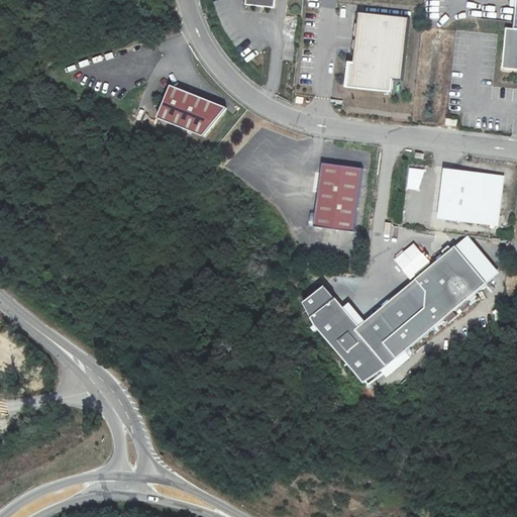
[(246,0),(246,6),(275,8),(275,0),(246,0)]
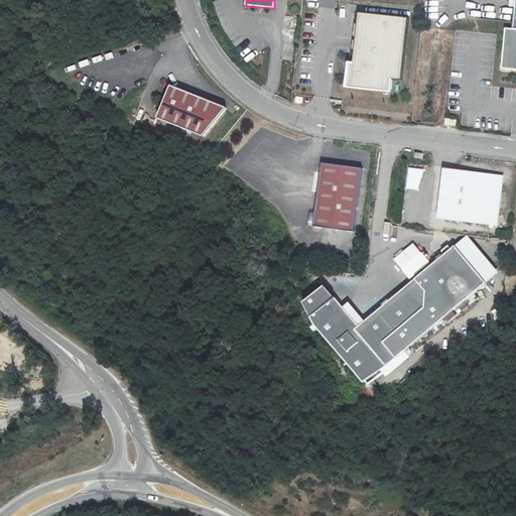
[(515,0),(514,29),(506,29),(502,69),(515,70),(515,0)]
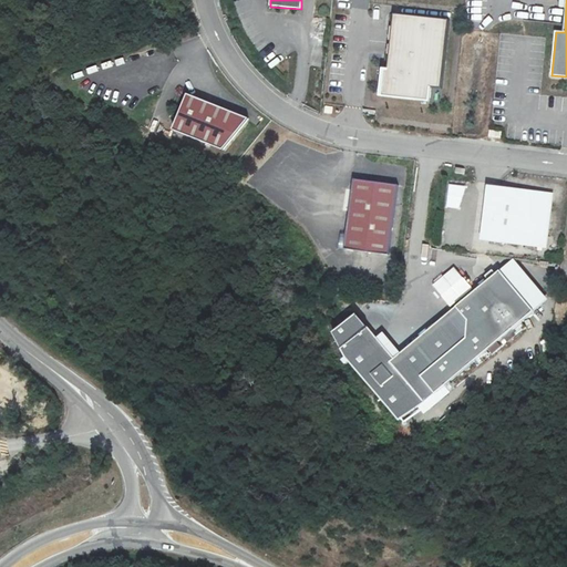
[(394,16),(389,70),(385,70),(382,98),(430,102),(432,89),(442,90),(450,21),(394,16)]
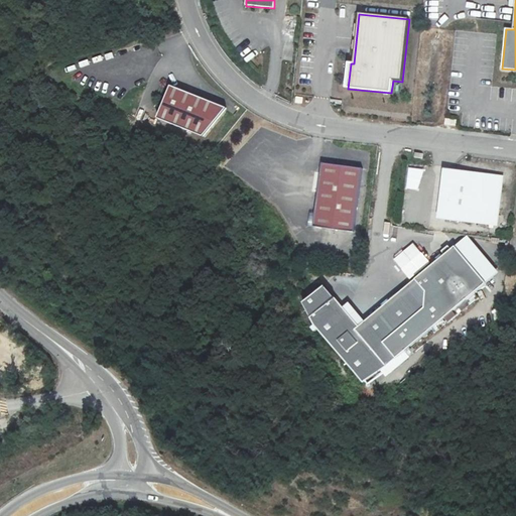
[(202,136),(226,108),(170,87),(157,119),(202,136)]
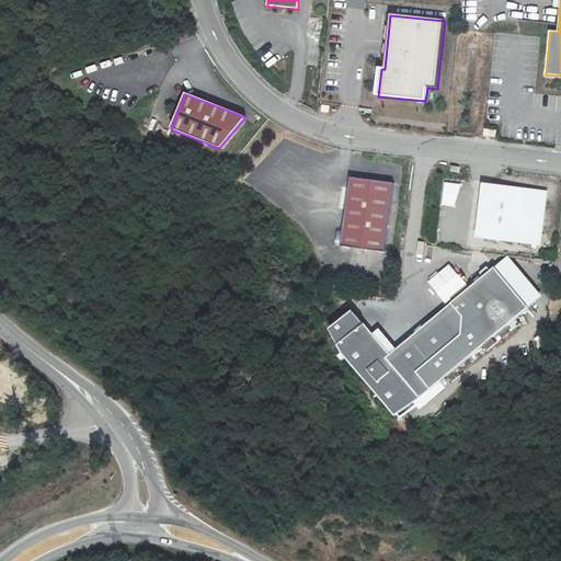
[(461,164),(448,163),(447,172),(460,174),(461,164)]
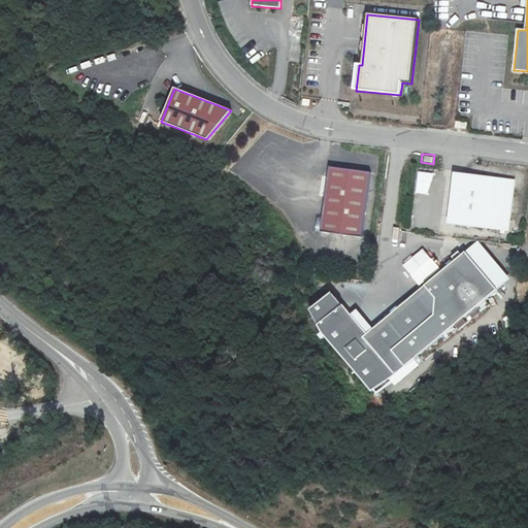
[(330,167),(323,219),(322,232),(363,237),(371,172),(330,167)]
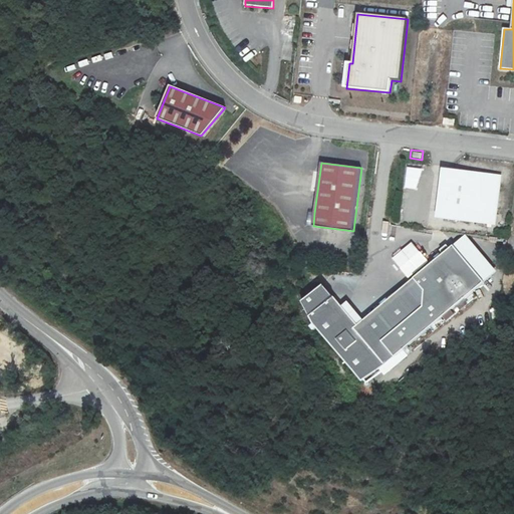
[(406,168),(405,188),(419,190),(420,169),(406,168)]
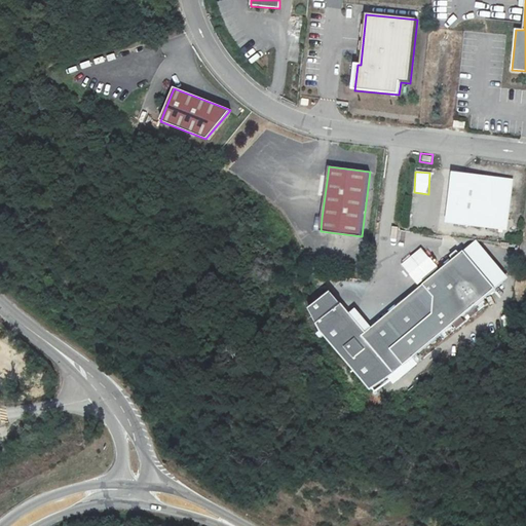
[(511,180),(452,174),(446,223),(505,230),(511,180)]
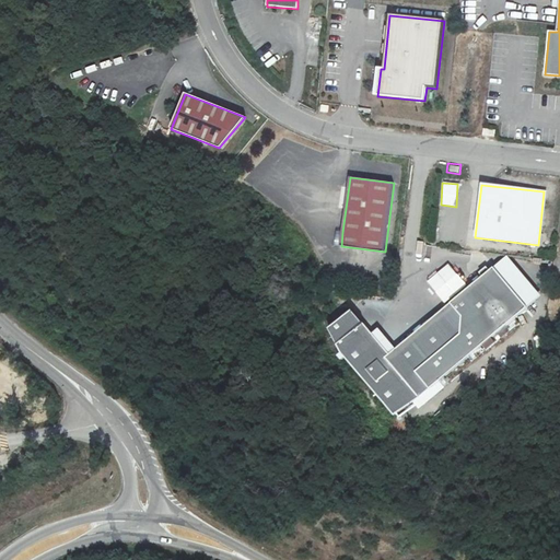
[(493,267),(527,307),(540,296),(506,257),(493,267)]
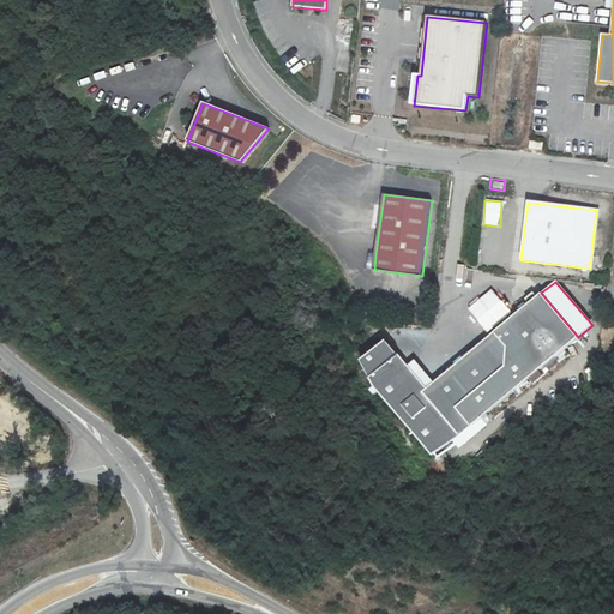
[(487,332),(510,313),(492,292),(469,311),(487,332)]
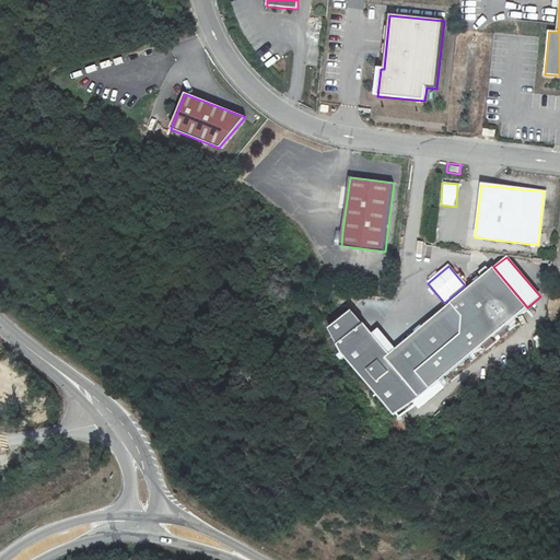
[(388,357),(386,359),(420,398),(527,307),(493,267),(388,357)]
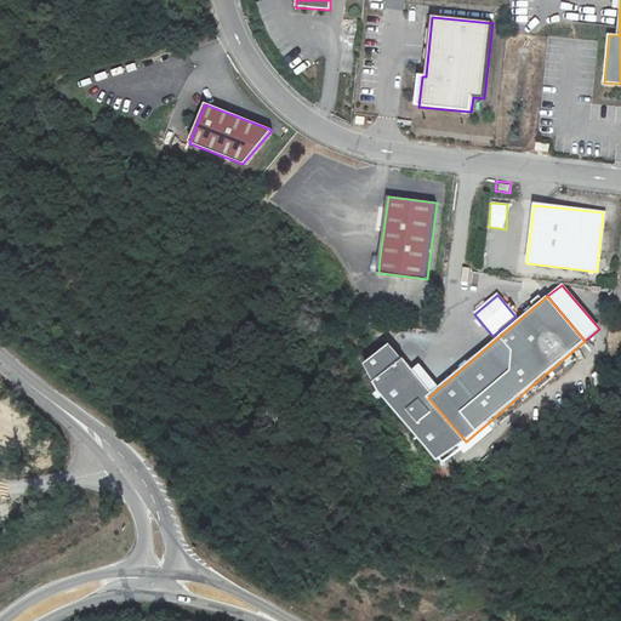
[(428,398),(431,396),(400,360),(398,362),(387,348),(360,369),(375,394),(436,463),(466,442),(428,398)]
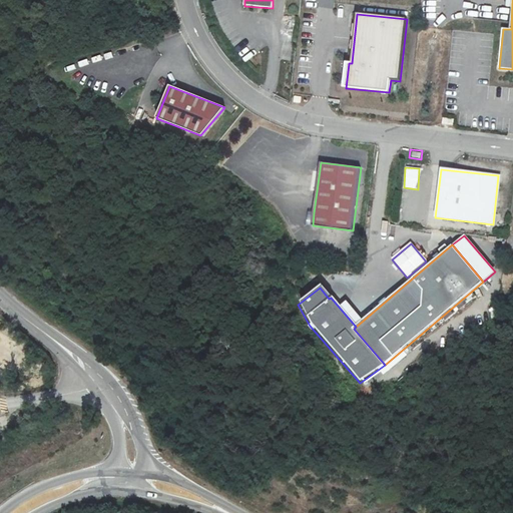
All buildings are outlined.
